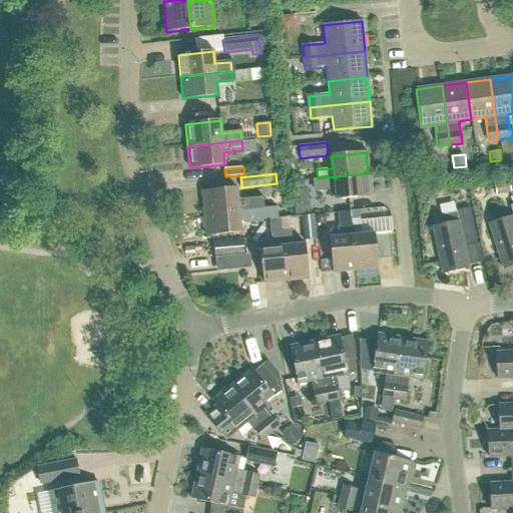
[(336,200),(371,197),(368,173),(318,178),(319,188),(335,187),(336,200)]
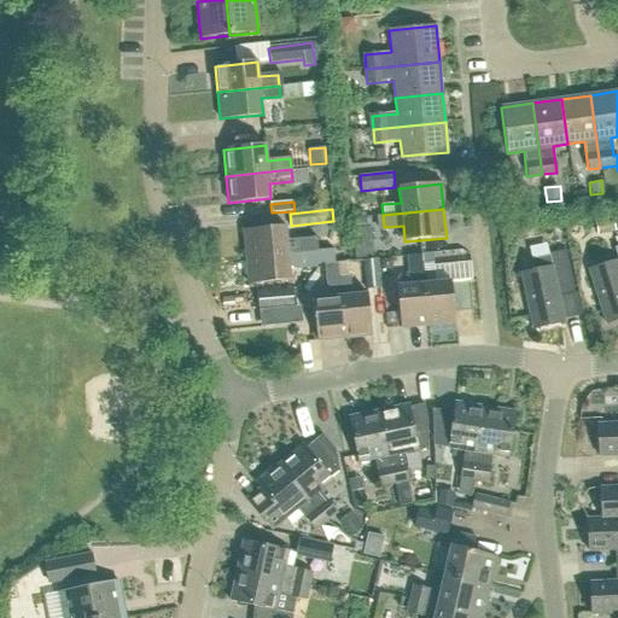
[(613,219),(595,221),(598,235),(616,232),(613,219)]
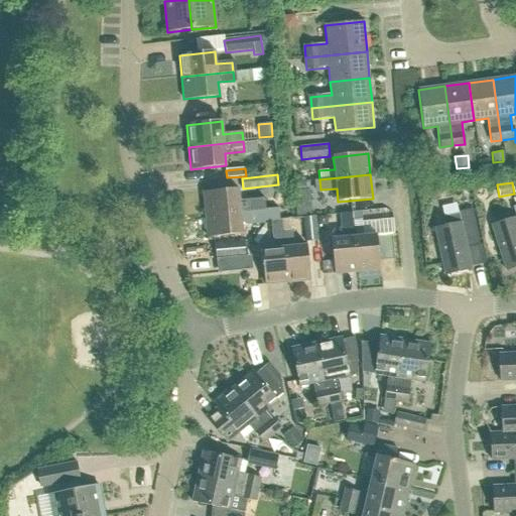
[(294,190),(296,216),(315,214),(313,189),(294,190)]
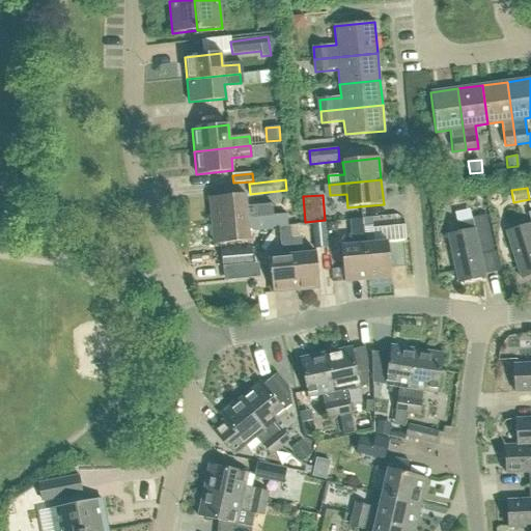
[(208,199),(211,222),(264,217),(263,206),(246,207),(245,196),(208,199)]
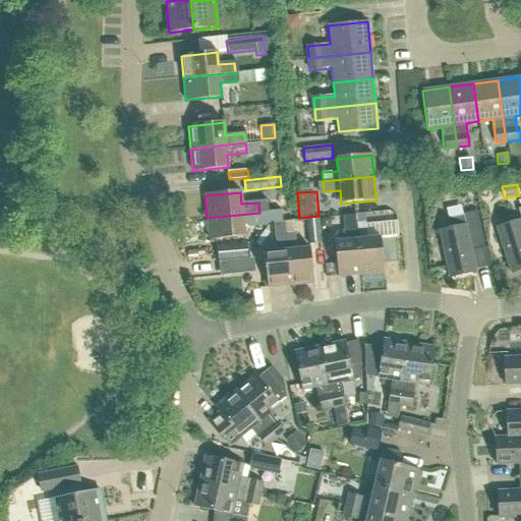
[(520,208),(518,209),(520,217),(520,219),(497,227),(511,273),(520,269),(520,208)]
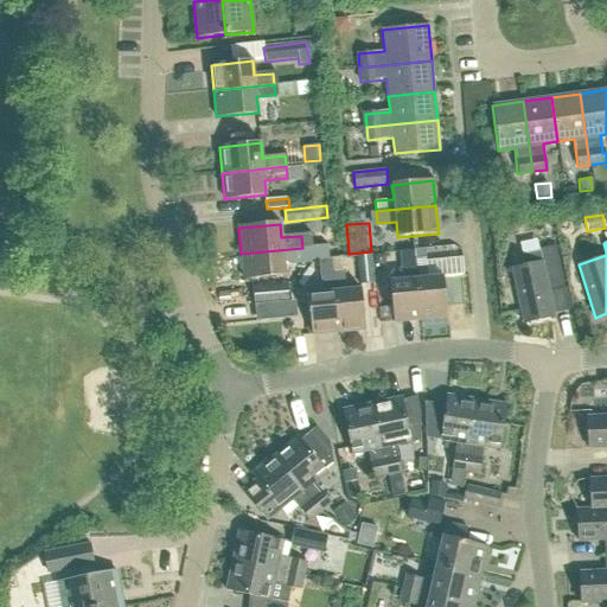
[(331,256),(345,256),(345,244),(331,244),(331,256)]
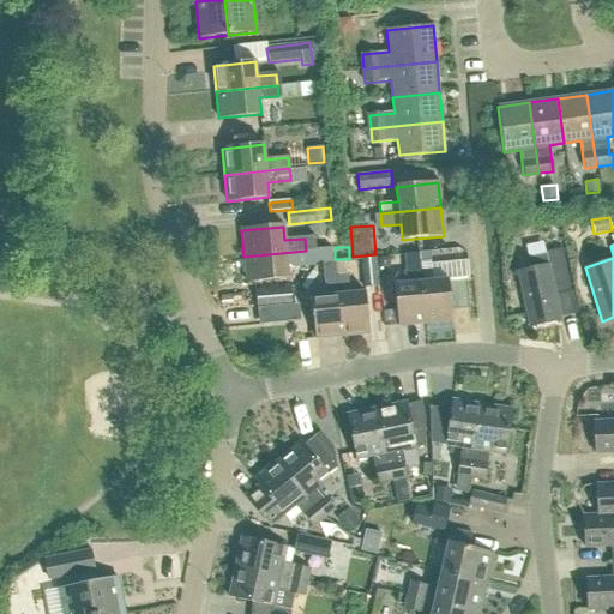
[(287,263),(307,262),(306,251),(244,257),(247,283),(288,278),(287,263)]
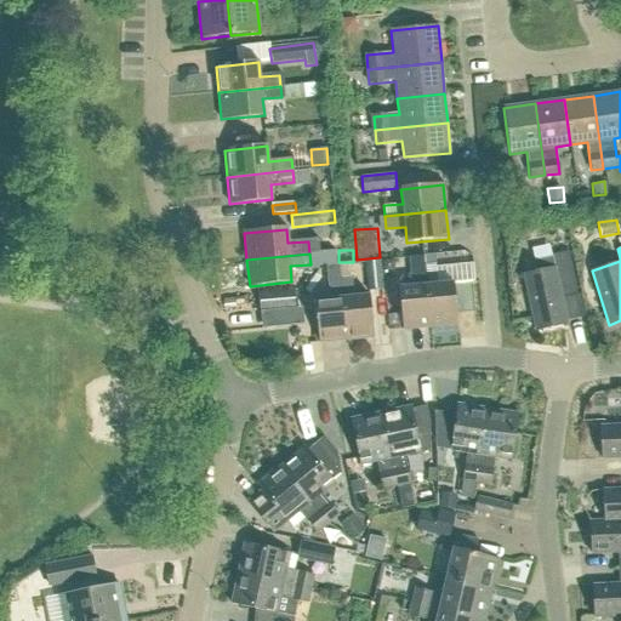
[(563,298),(579,295),(569,254),(535,261),(537,274),(525,277),(537,332),(569,325),(563,298)]
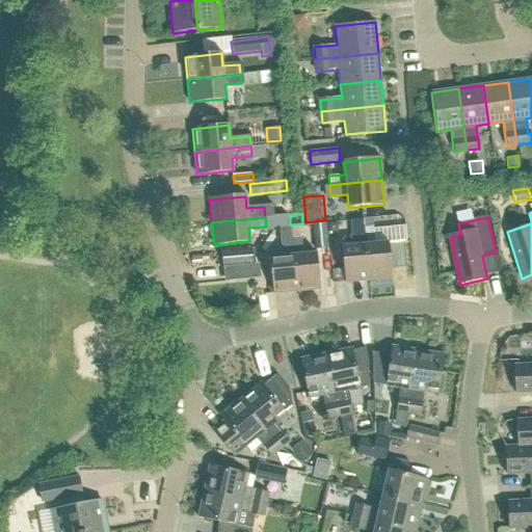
[(369,282),(364,231),(363,219),(350,220),(352,248),(343,249),(346,284),(369,282)]
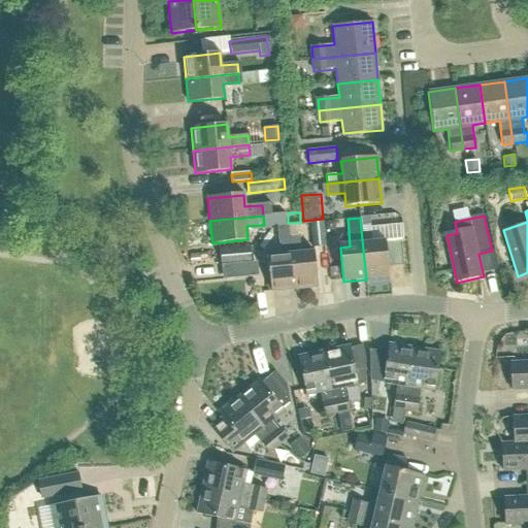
[(309,223),(312,248),(326,245),(323,221),(309,223)]
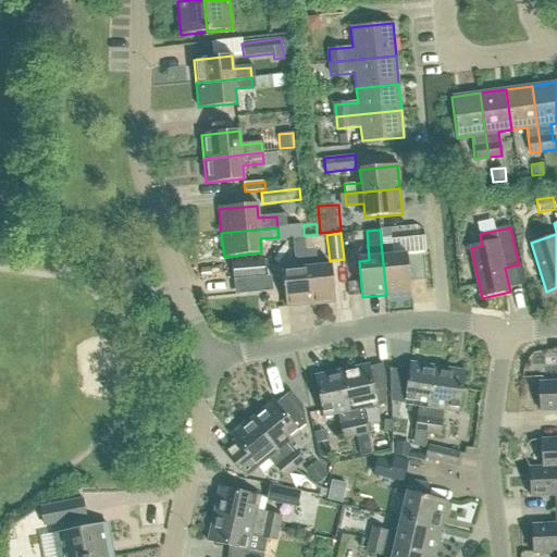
[(353,233),(343,234),(344,244),(354,243),(353,233)]
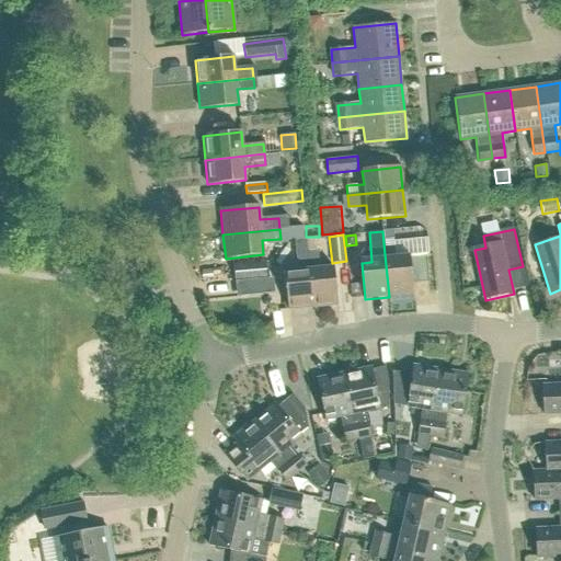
[(384,243),(389,297),(413,295),(410,259),(398,260),(396,242),(384,243)]
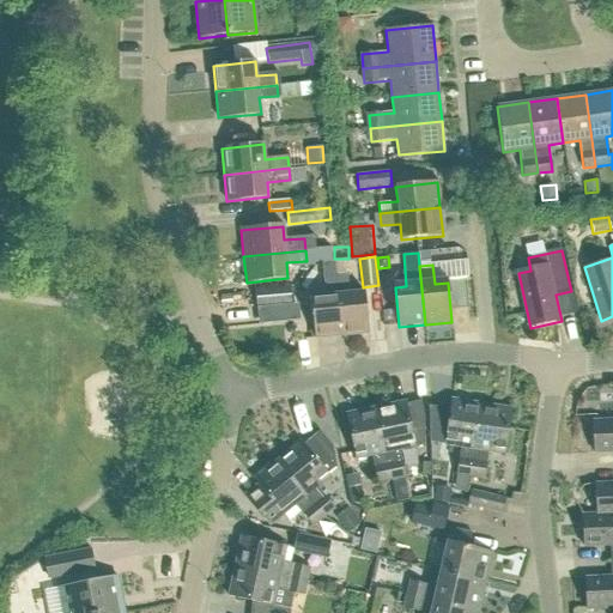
[(316,340),(343,338),(338,274),(326,275),(327,299),(313,301),(316,340)]
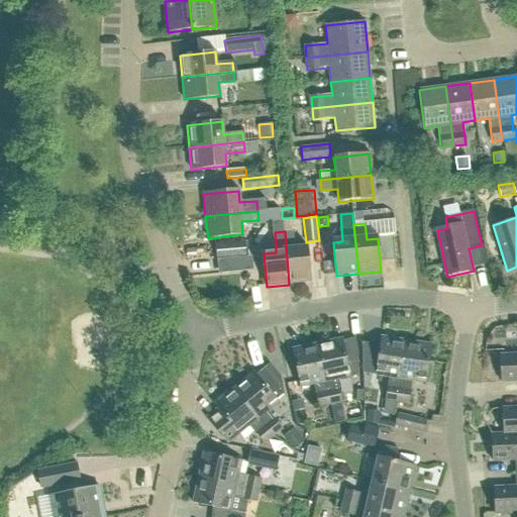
[(285,231),(289,285),(312,282),(309,248),(294,250),(292,231),(285,231)]
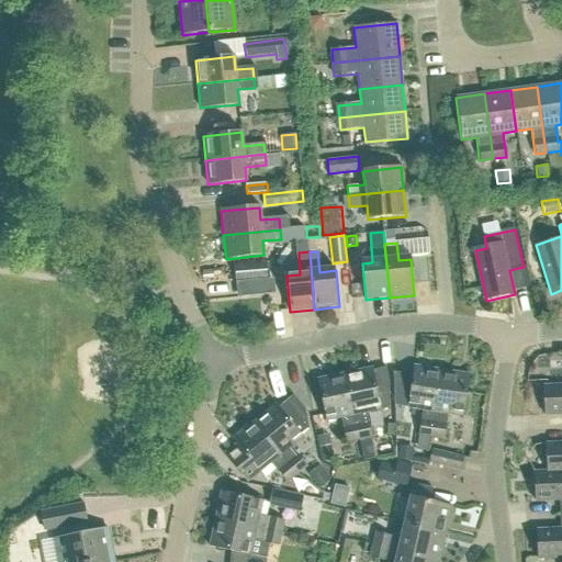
[(234,266),(236,281),(250,280),(266,279),(265,262),(234,266)]
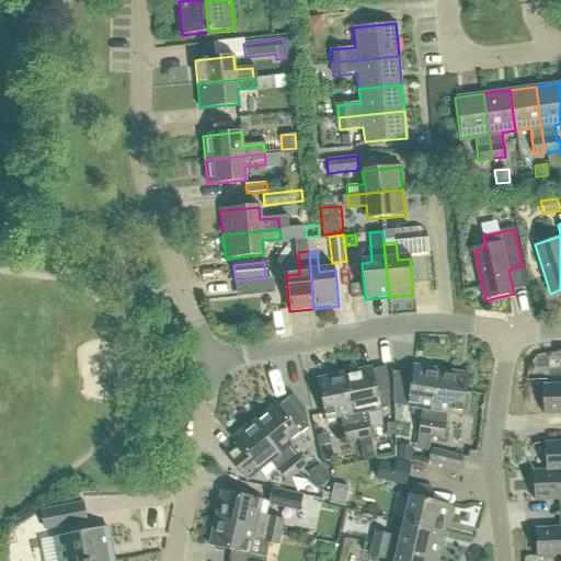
[(203,292),(220,290),(219,275),(202,276),(203,292)]
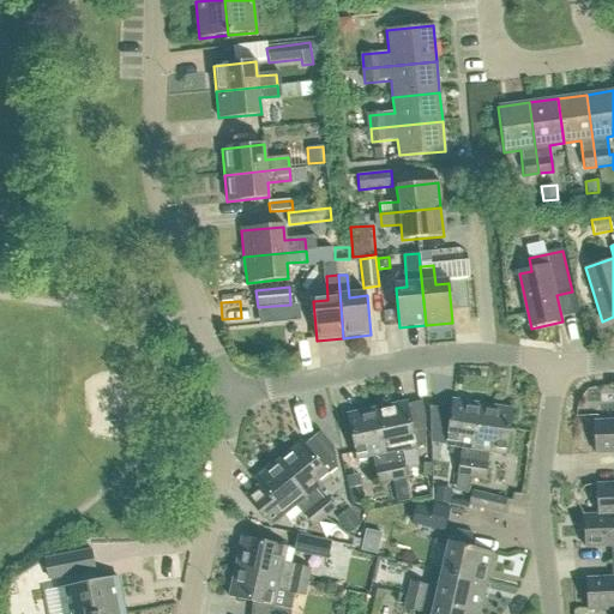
[(274,306),(258,307),(259,325),(276,324),(274,306)]
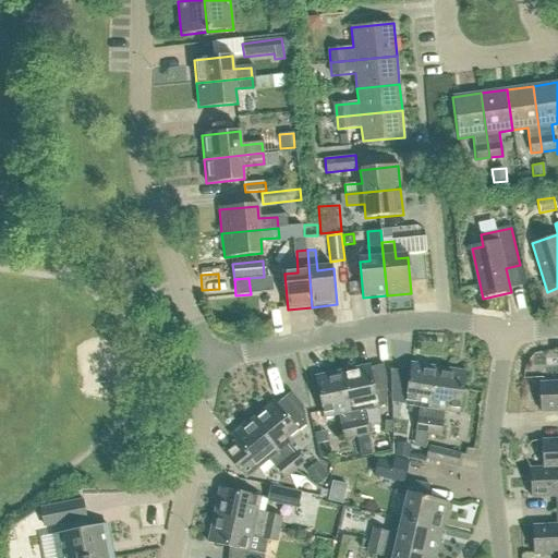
[(391,402),(404,404),(403,405),(420,409),(416,429),(428,432),(438,370),(411,364),(409,373),(390,370),(391,402)]
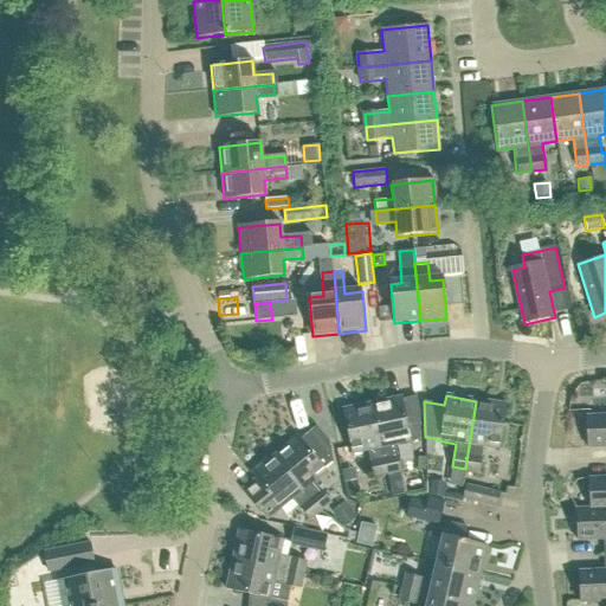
[(372,404),(385,474),(400,470),(395,445),(411,442),(408,429),(419,426),(419,413),(416,397),(401,400),(401,398),(372,404)]
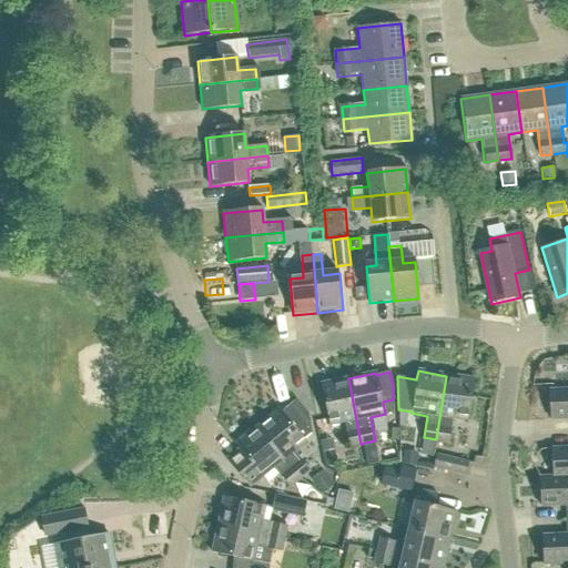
[(446,376),(436,439),(449,442),(453,418),(468,421),(475,381),(446,376)]
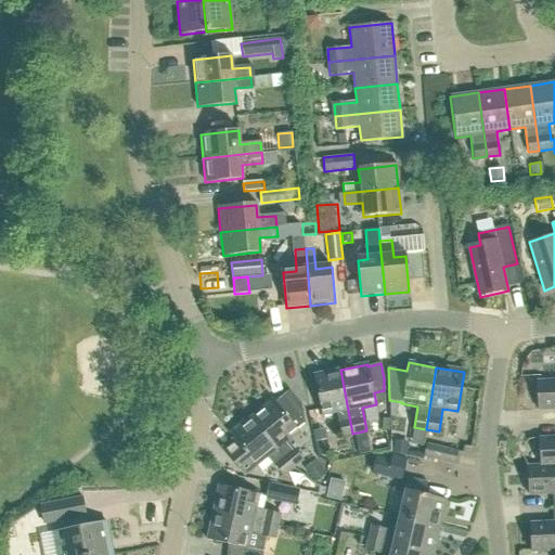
[(340,436),(352,434),(340,370),(314,375),(322,415),(336,413),(340,436)]
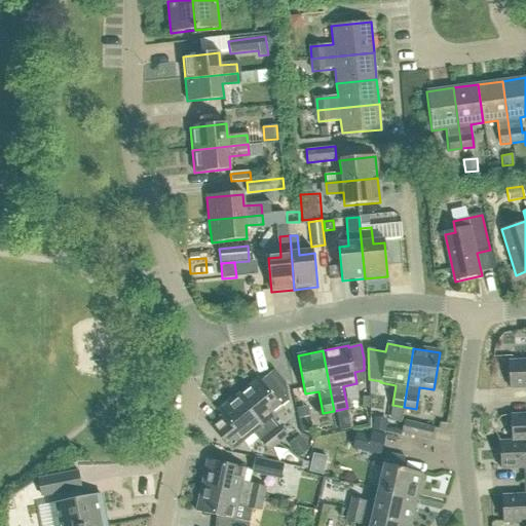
[(525,386),(525,360),(509,361),(510,387),(525,386)]
